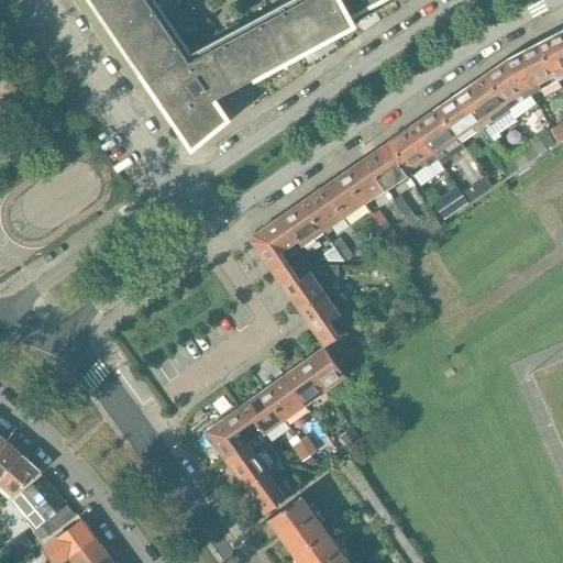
[(216,99),(233,89),(254,78),(254,79),(354,24),(340,0),(301,0),(189,61),(148,0),(92,0),(192,147),(229,118),(216,99)]
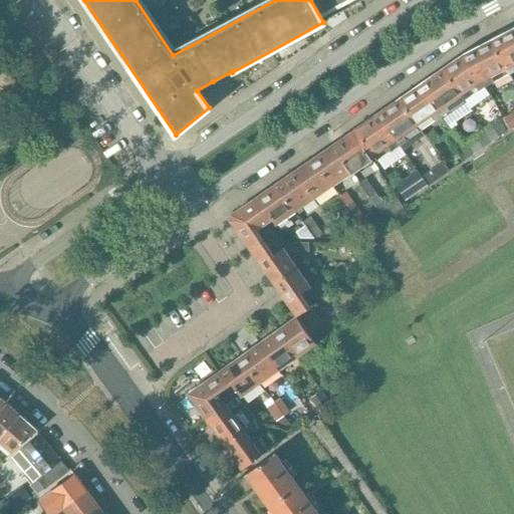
[(334,0),(310,0),(323,22),(341,12),(334,0)]
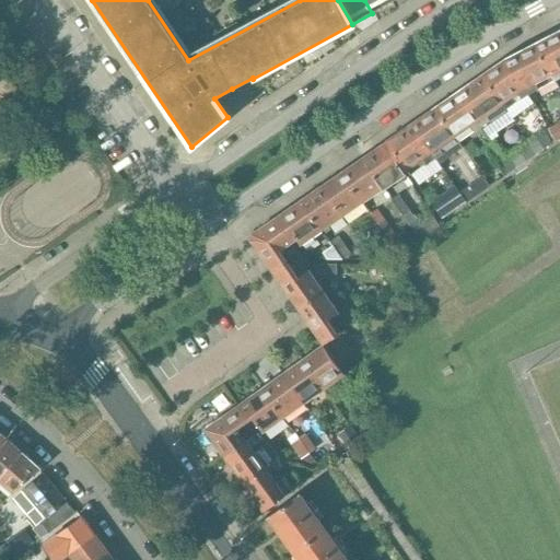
[(389,0),(364,0),(372,13),(392,2),(389,0)]
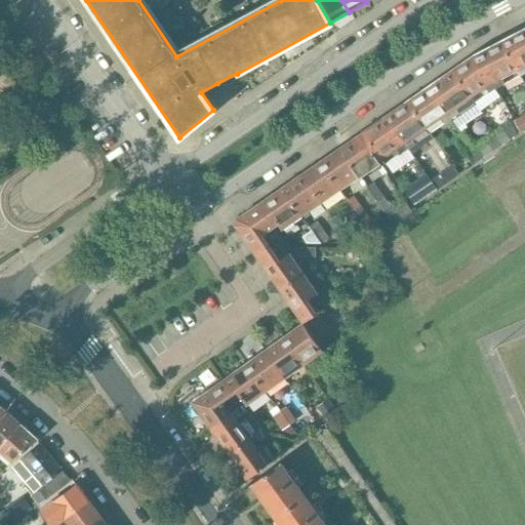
[(524,29),(502,41),(518,71),(521,76),(524,73),(524,29)]
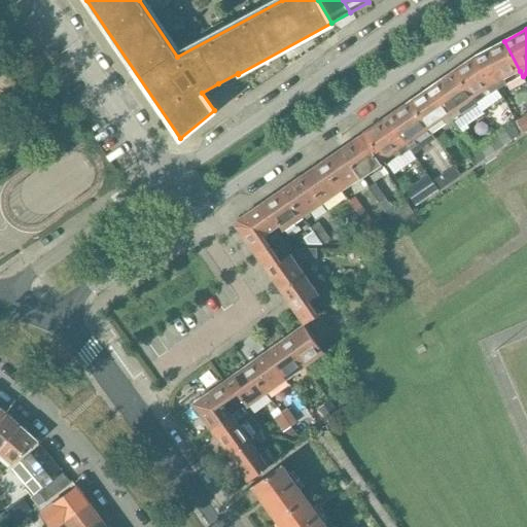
[(481,54),(498,89),(506,84),(504,79),(520,71),(504,41),(481,54)]
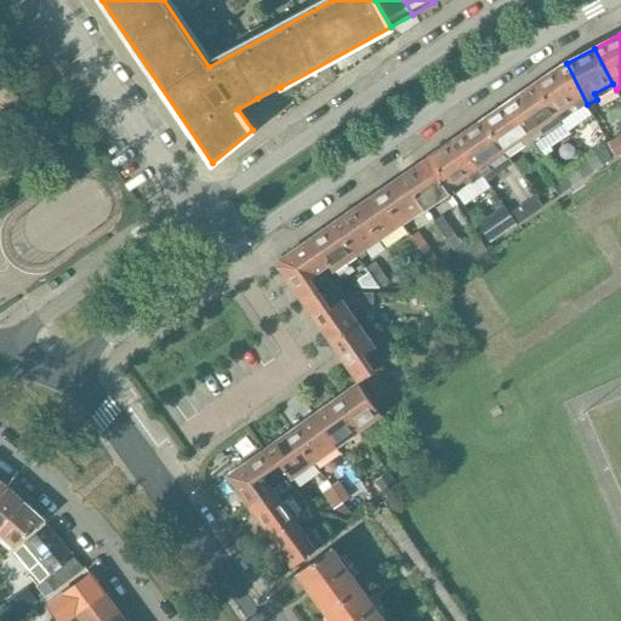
[(535,84),(558,117),(575,104),(579,110),(585,106),(587,104),(567,63),(560,67),(535,84)]
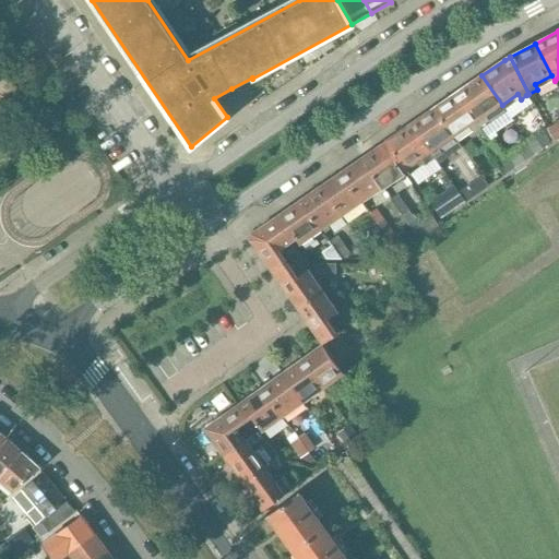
[(482,75),(459,92),(482,126),(489,120),(486,116),(502,105),(482,75)]
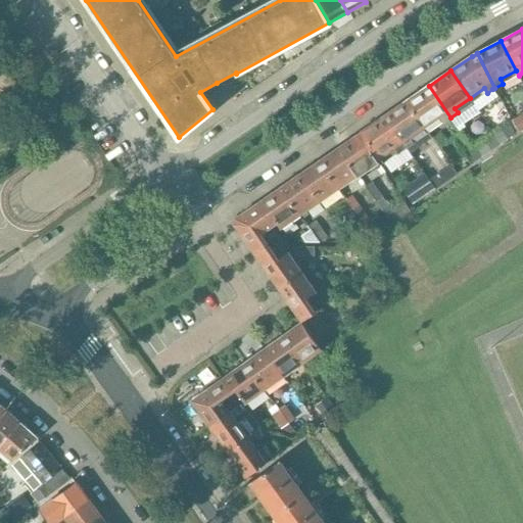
[(429,86),(407,100),(428,133),(450,117),(429,86)]
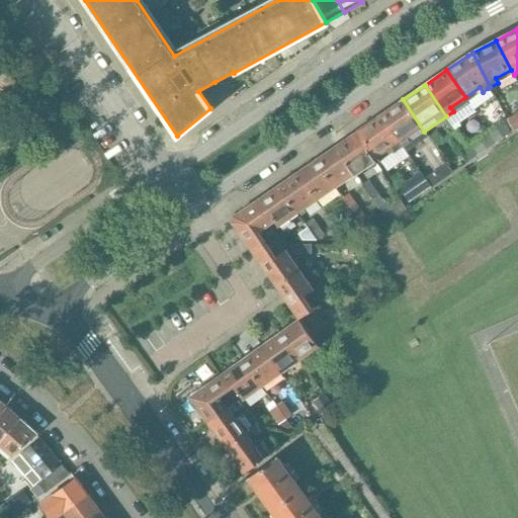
[(380,114),(403,147),(406,152),(427,138),(424,132),(403,99),(380,114)]
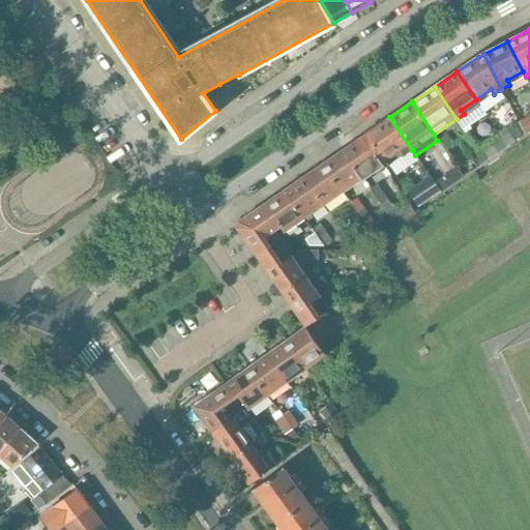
[(529,116),(519,123),(525,135),(529,131),(529,116)]
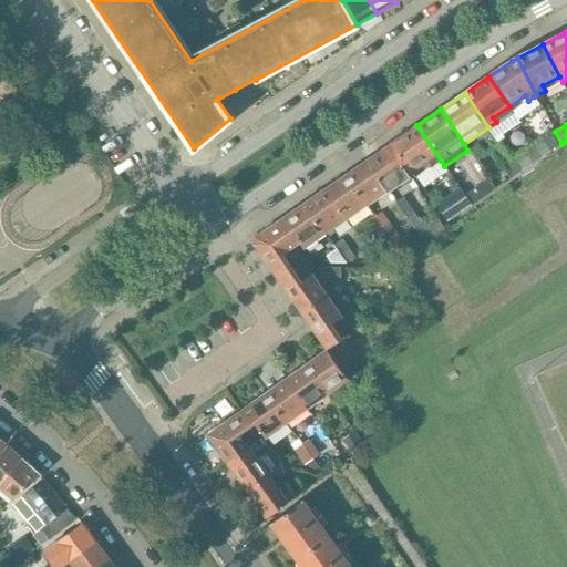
[(392,143),(413,172),(429,162),(432,166),(441,161),(416,125),(392,143)]
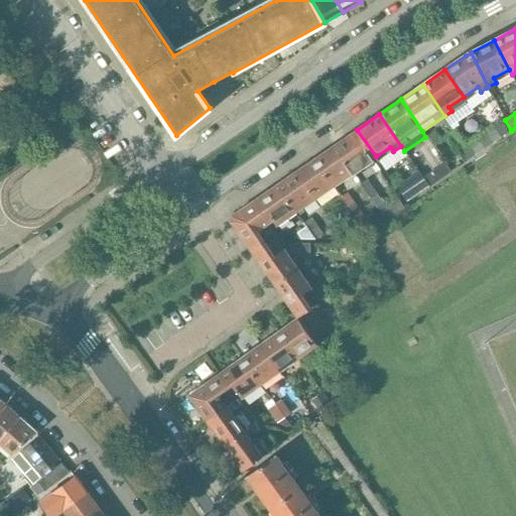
[(501,137),(508,133),(500,121),(487,131),(494,142),(501,137)]
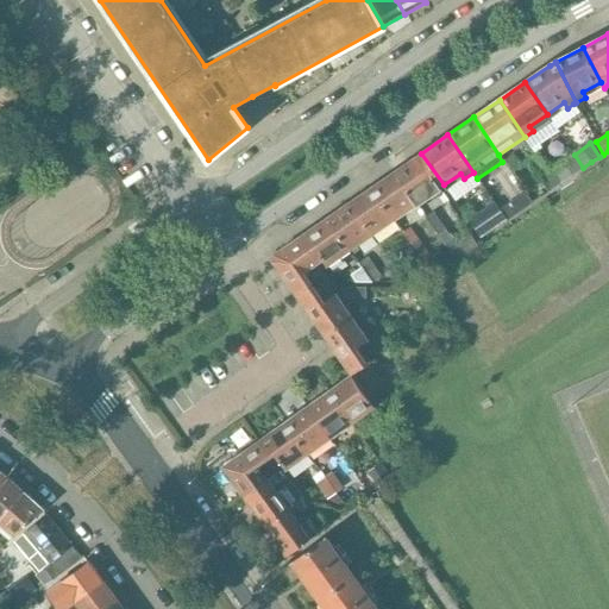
[(418,156),(395,171),(418,205),(440,189),(439,188),(444,184),(421,154),(418,156)]
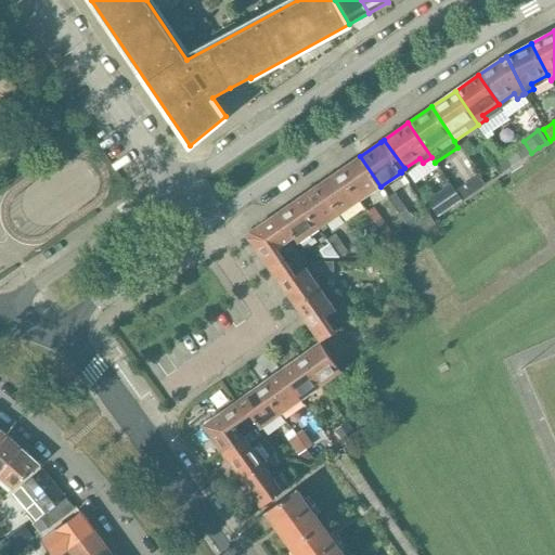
[(500,175),(508,168),(499,153),(497,154),(488,141),(480,146),(500,175)]
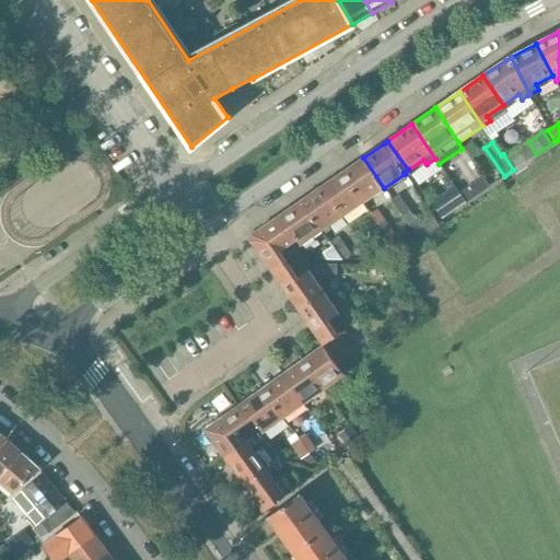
[(536,154),(528,142),(508,155),(505,152),(503,154),(513,170),(536,154)]
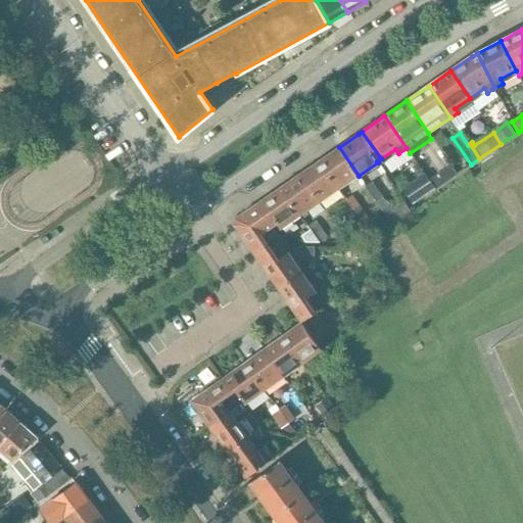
[(339,147),(320,160),(339,189),(359,176),(339,147)]
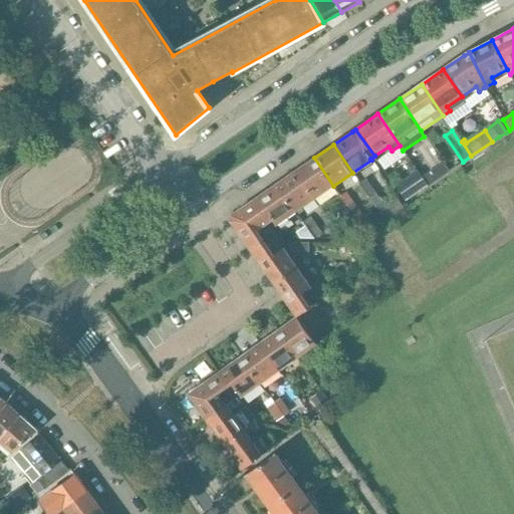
[(314,158),(295,171),(314,199),(333,186),(314,158)]
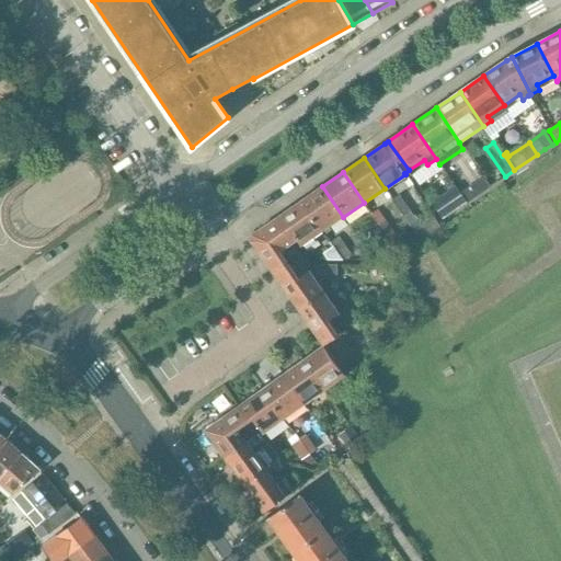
[(483,176),(468,187),(474,197),(490,186),(483,176)]
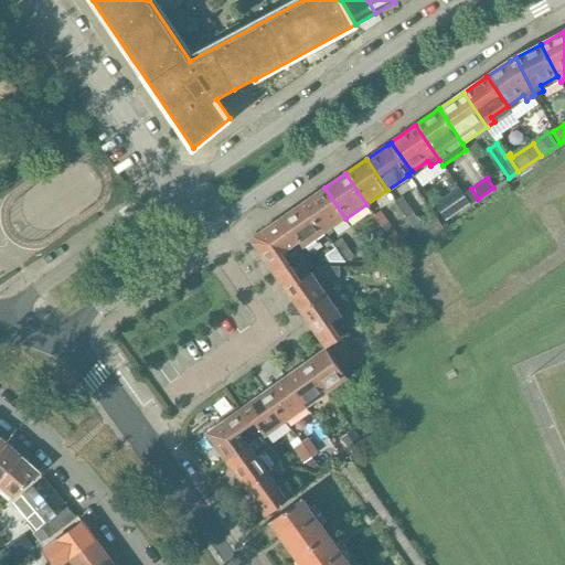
[(455,201),(438,211),(446,222),(469,205),(464,196),(465,196),(457,184),(448,189),(455,201)]
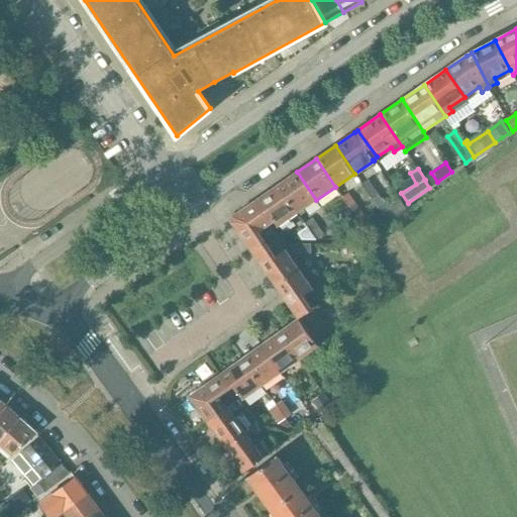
[(297,172),(278,185),(298,213),(316,200),(297,172)]
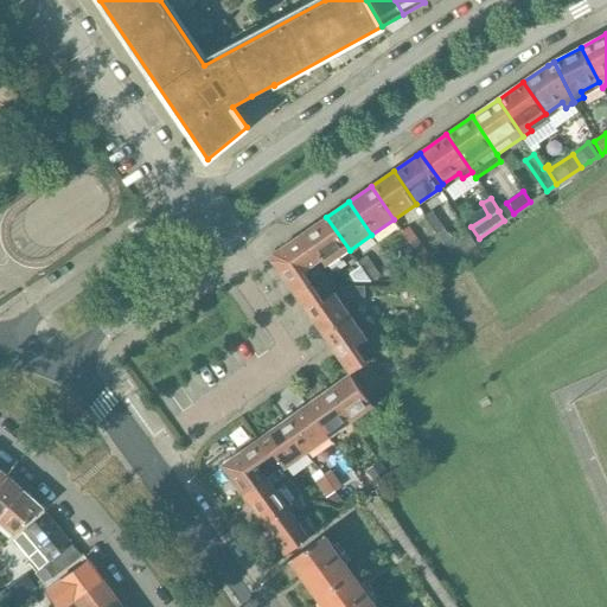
[(425,217),(438,235),(445,229),(433,211),(425,217)]
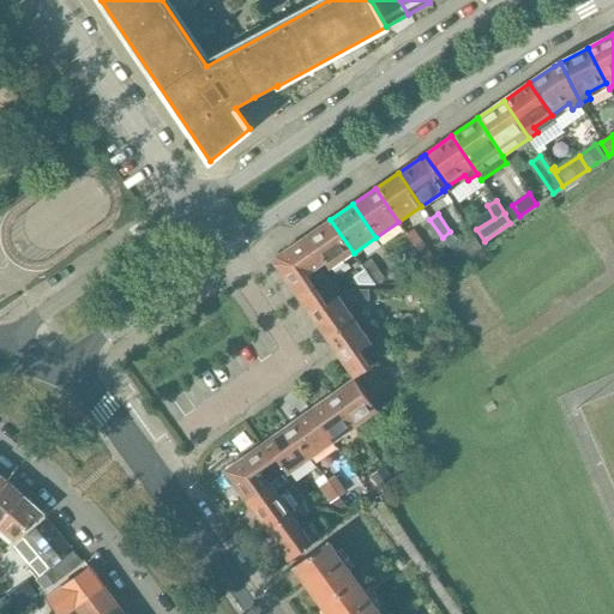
[(330,269),(354,253),(330,220),(307,235),(326,263),(330,269)]
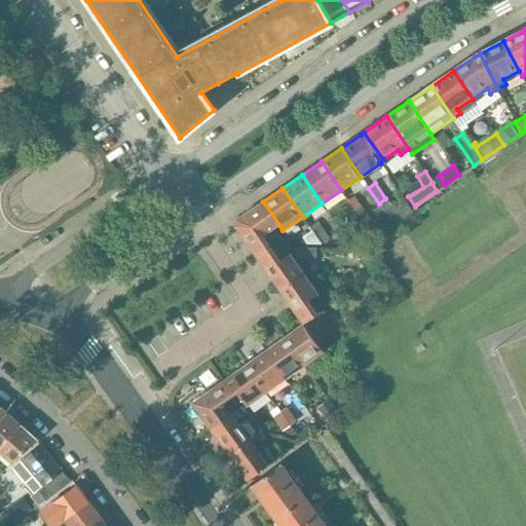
[(348,200),(366,226),(372,222),(354,196),(348,200)]
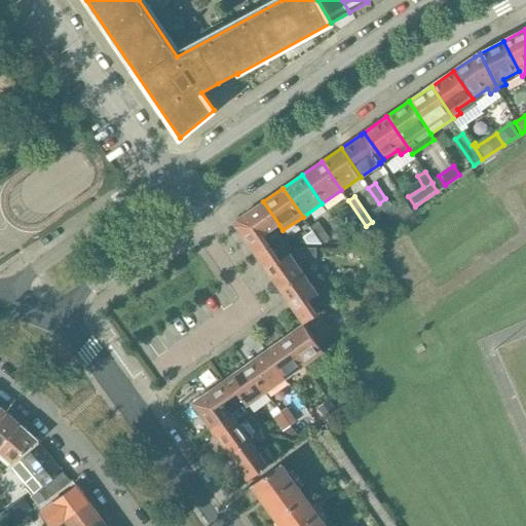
[(256,255),(270,245),(264,235),(279,225),(263,201),(260,204),(237,219),(235,226),(256,255)]
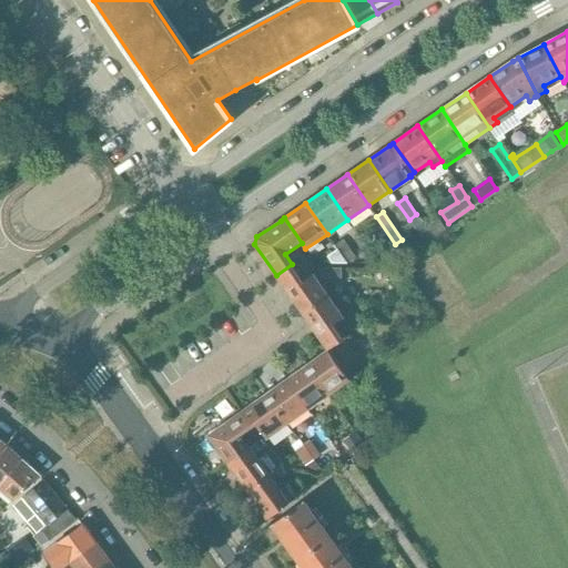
[(394,245),(376,221),(368,226),(386,252),(394,245)]
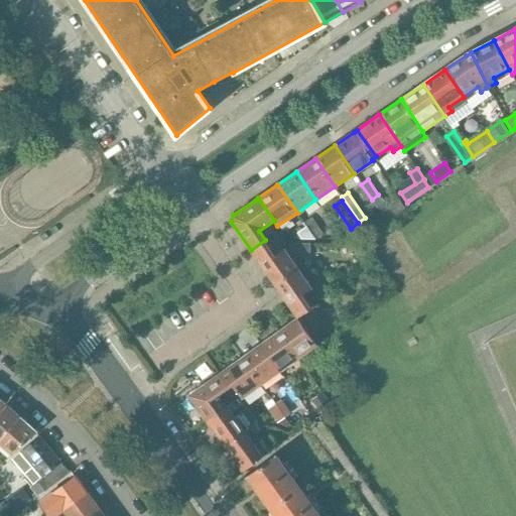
[(310,217),(303,223),(314,240),(323,235),(310,217)]
